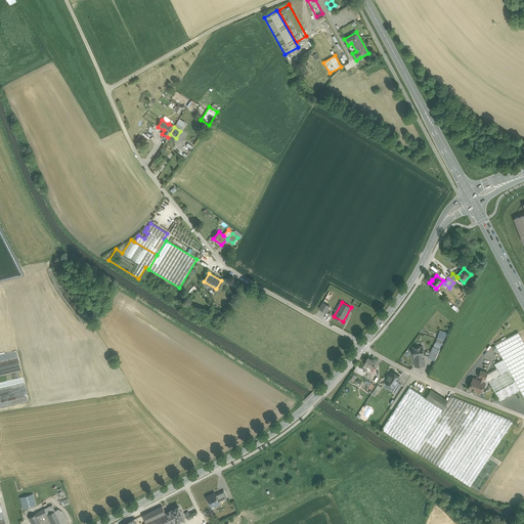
[(330,306),(323,303),(319,309),(326,312),(330,306)]
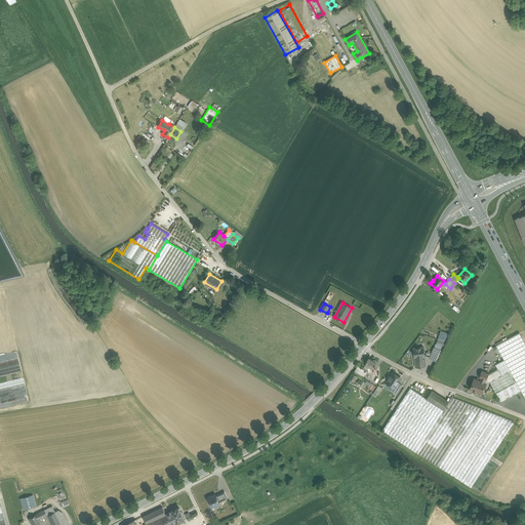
[(448,335),(442,332),(441,335),(440,335),(438,339),(440,340),(439,345),(443,347),(446,337),(446,338),(448,335)]
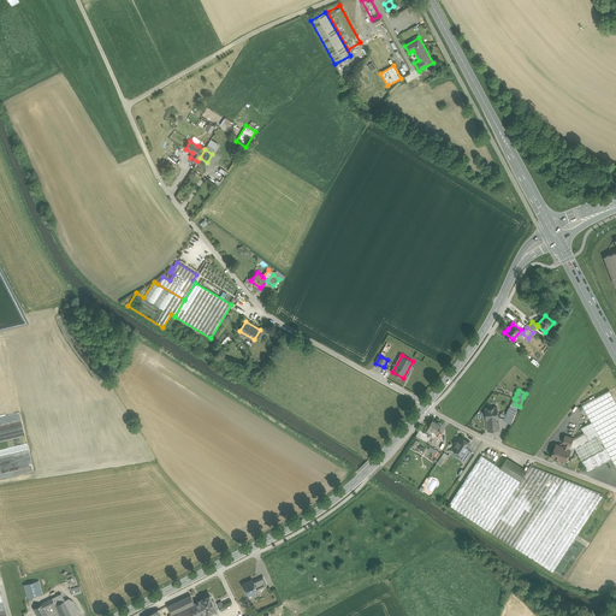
[(615,402),(609,390),(582,406),(591,422),(581,427),(588,440),(575,448),(587,471),(611,457),(615,466),(615,402)]
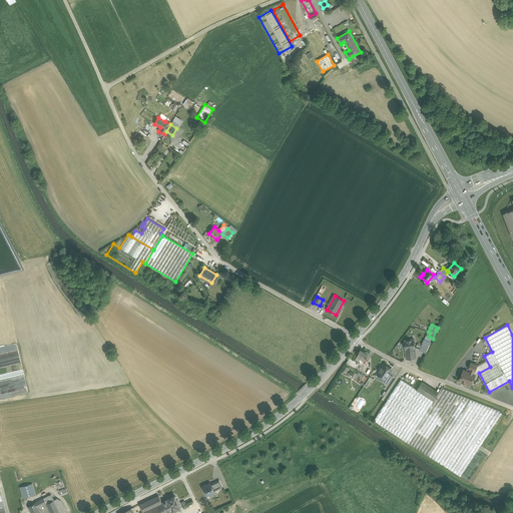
[(414,340),(404,341),(405,349),(407,359),(416,358),(415,348),(414,340)]
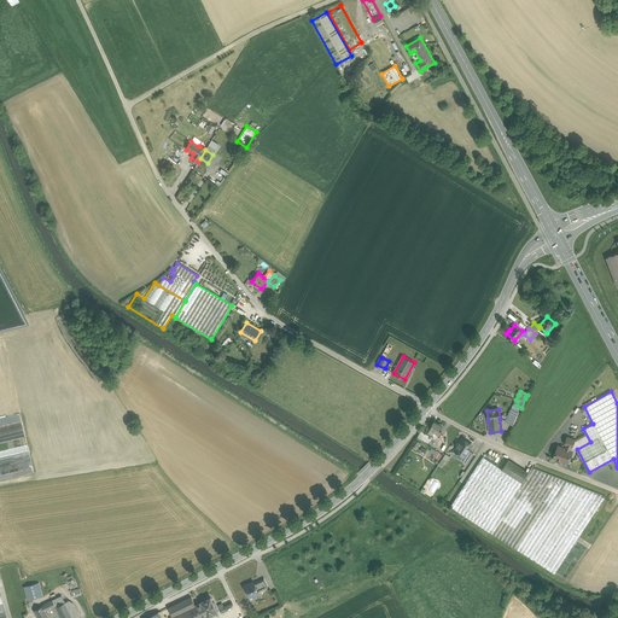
[(523,414),(513,410),(508,423),(518,426),(523,414)]
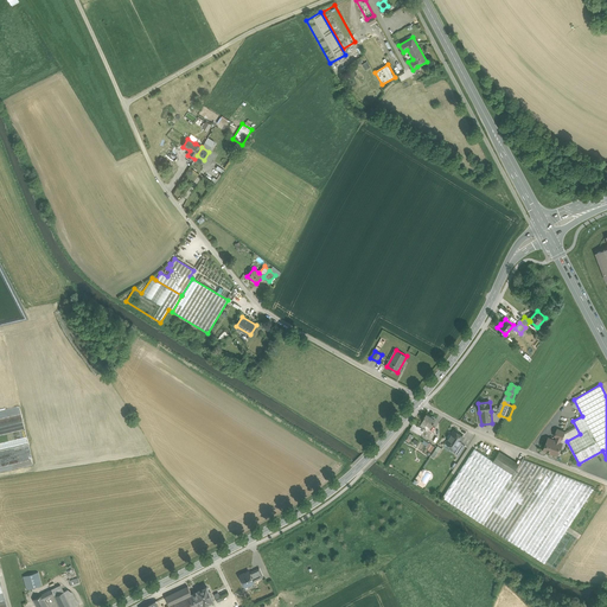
[(435,419),(427,414),(422,421),(422,422),(420,427),(423,428),(426,423),(429,426),(430,427),(435,419)]
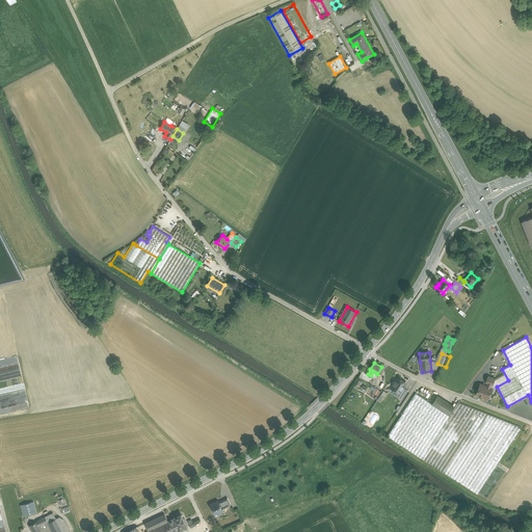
[(368,374),(363,371),(360,376),(369,380),(371,376),(371,375),(368,374)]
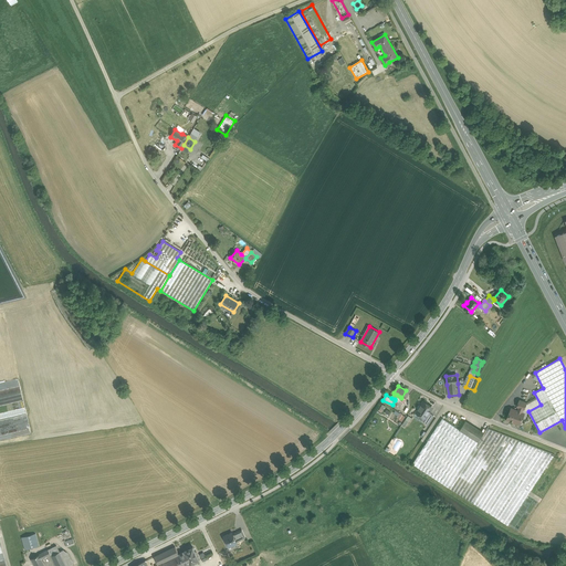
[(526,402),(520,400),(516,407),(519,407),(523,409),(524,409),(526,402)]
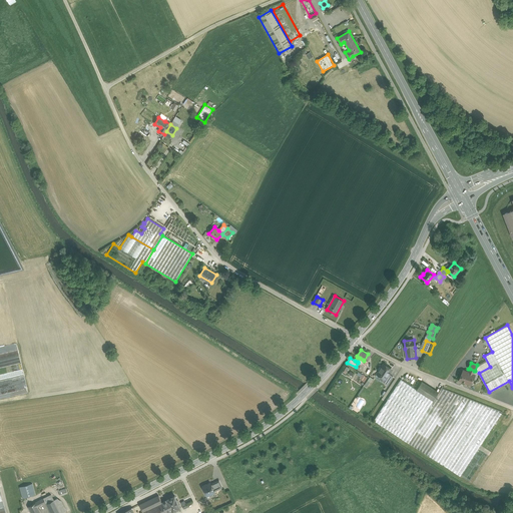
[(391,368),(384,364),(382,367),(381,367),(380,367),(379,369),(379,370),(377,374),(384,378),(386,379),(389,374),(391,371),(390,370),(391,368)]
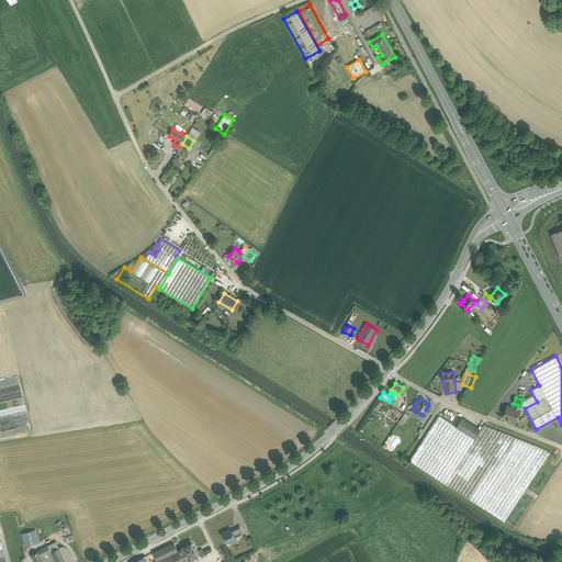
[(515,404),(514,408),(507,405),(503,416),(516,422),(517,420),(518,419),(519,417),(518,416),(520,411),(518,409),(519,406),(515,404)]
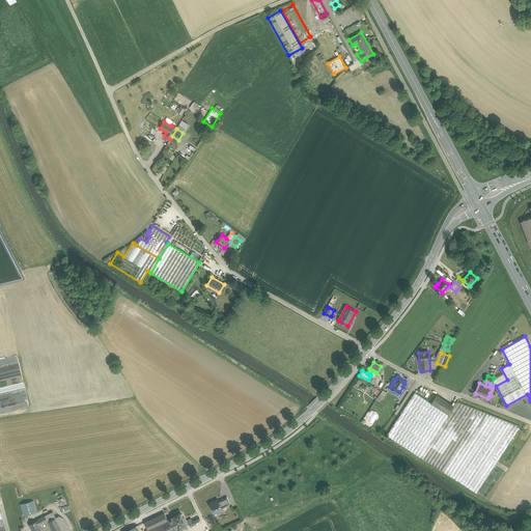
[(402,387),(399,392),(397,391),(395,394),(400,398),(407,389),(402,387)]
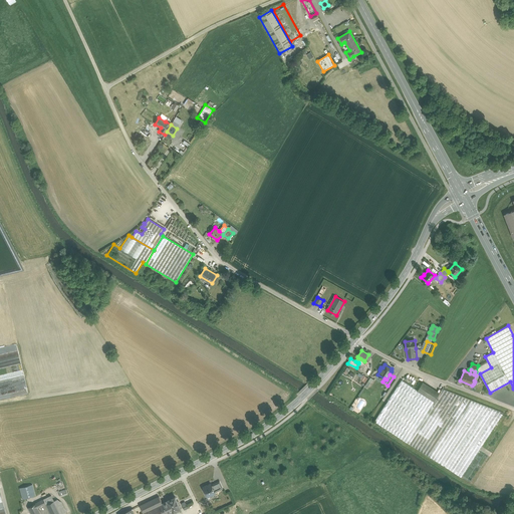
[(504,413),(443,389),(440,393),(434,402),(431,400),(432,400),(418,391),(402,379),(374,421),(461,477),(504,413)]
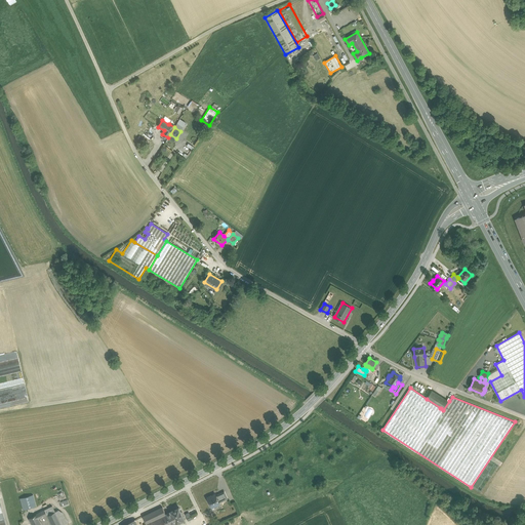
[(449,401),(432,390),(427,399),(441,408),(440,408),(443,410),(449,401)]
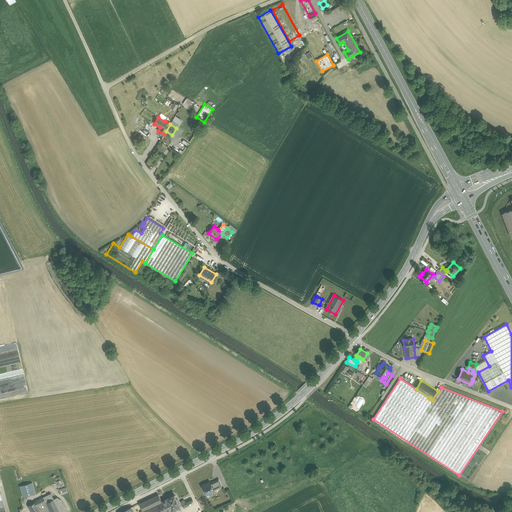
[(26,463),(14,467),(23,500),(36,497),(26,463)]
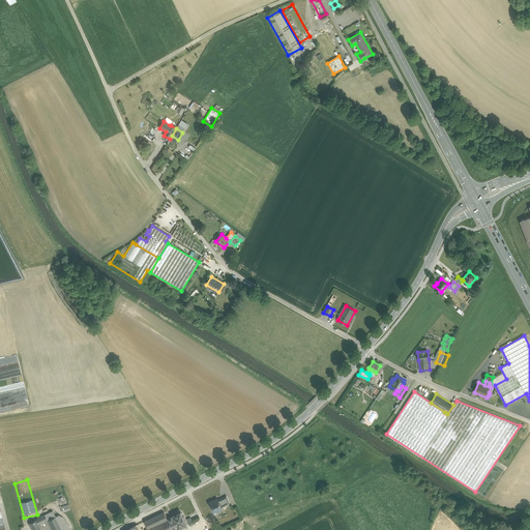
[(222,498),(218,500),(217,499),(209,502),(213,511),(215,511),(221,508),(222,507),(225,506),(223,501),(222,498)]
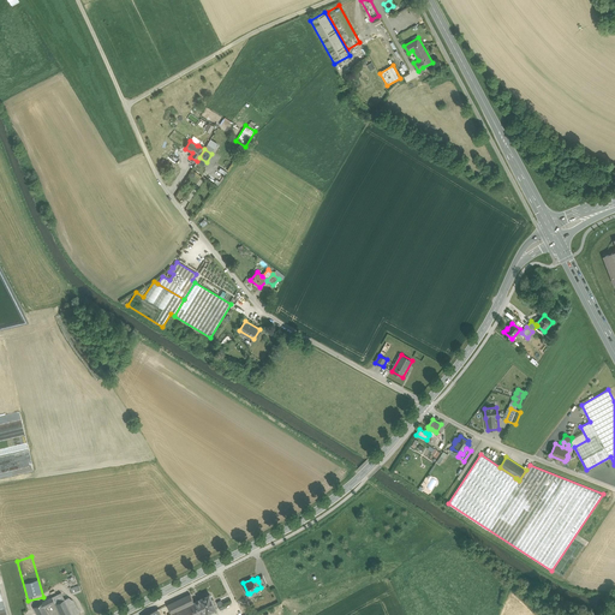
[(61,593),(52,598),(54,603),(55,604),(65,599),(61,593)]
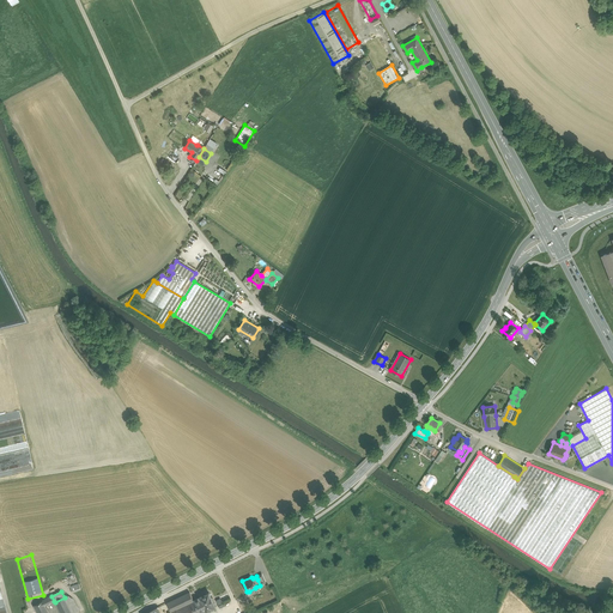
[(189,593),(167,604),(171,612),(199,612),(194,600),(189,593)]
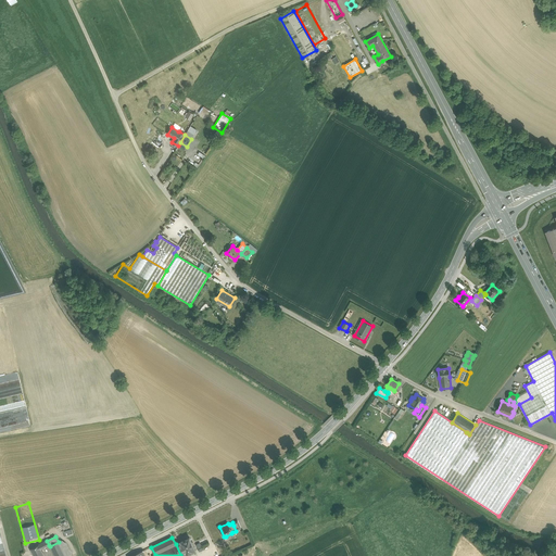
[(189,538),(188,538),(186,538),(186,540),(180,542),(176,544),(180,555),(182,555),(187,554),(187,555),(190,553),(196,551),(189,538)]
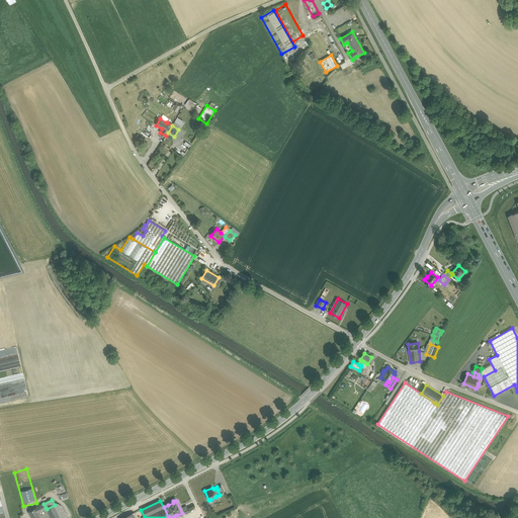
[(63,517),(67,516),(60,502),(55,505),(61,517),(63,517)]
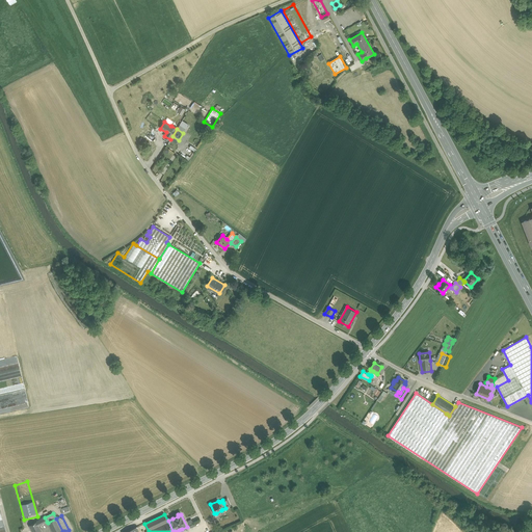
[(62,531),(56,519),(48,523),(52,531),(62,531)]
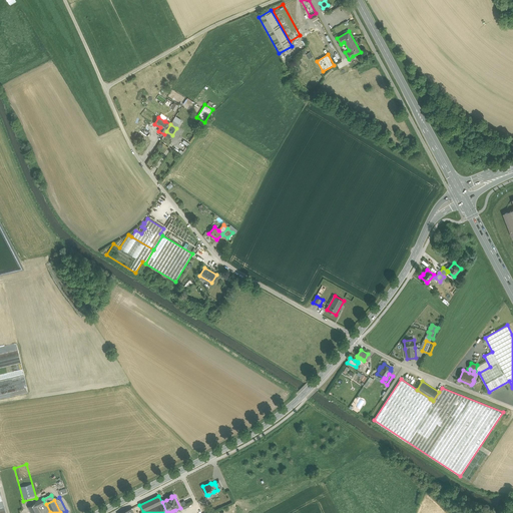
[(40,512),(37,506),(35,503),(28,507),(30,512),(40,512)]
